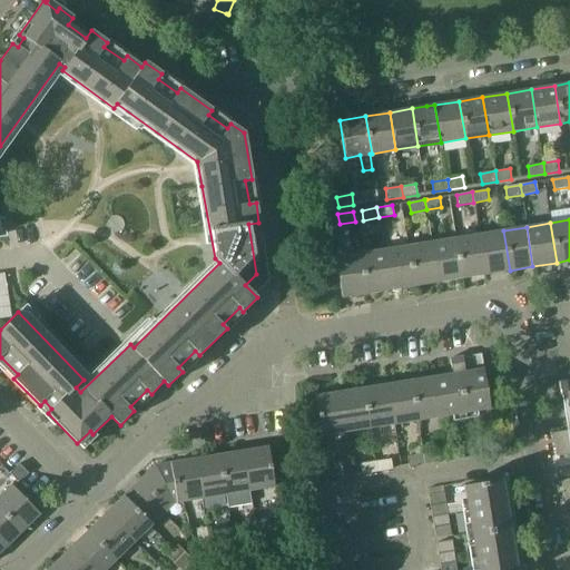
[(485,274),(510,271),(503,231),(479,234),(485,274)]
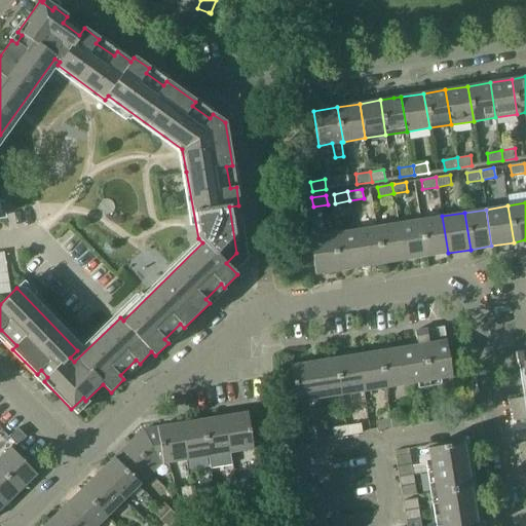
[(425,257),(448,253),(442,216),(419,220),(425,257)]
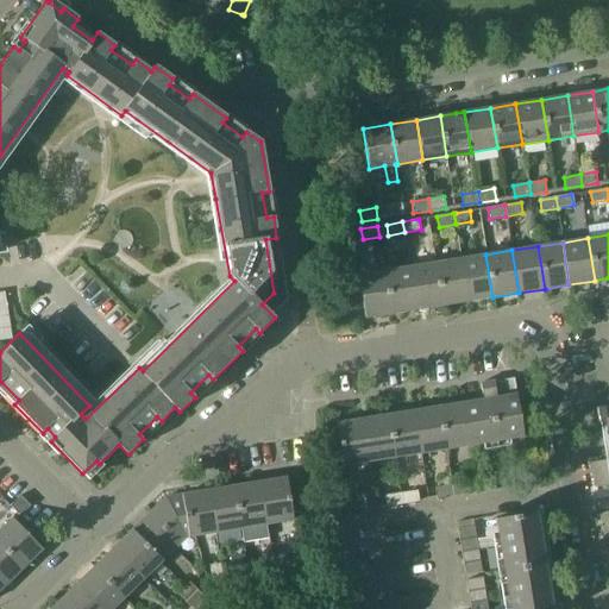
[(468,301),(493,297),(485,255),(460,258),(468,301)]
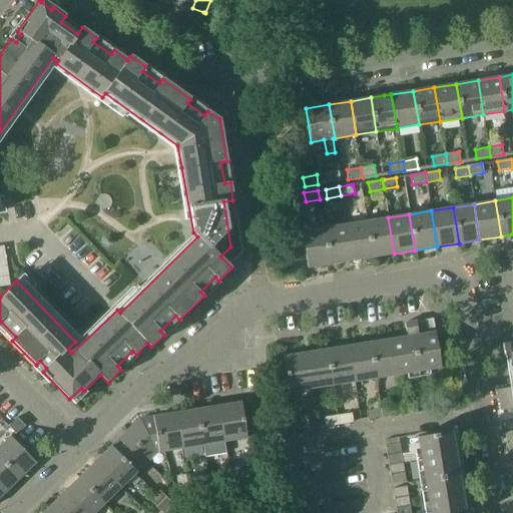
[(372,257),(394,253),(388,217),(366,221),(372,257)]
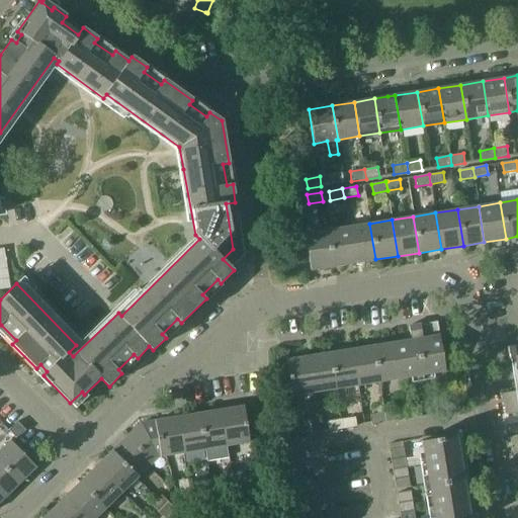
[(375,259),(369,224),(349,227),(355,263),(375,259)]
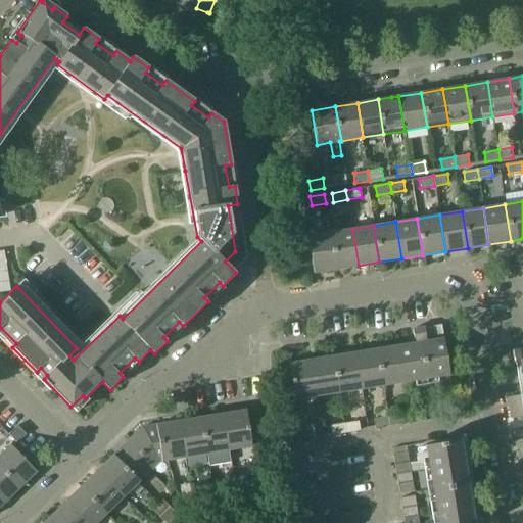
[(336,269),(359,266),(352,229),(330,233),(336,269)]
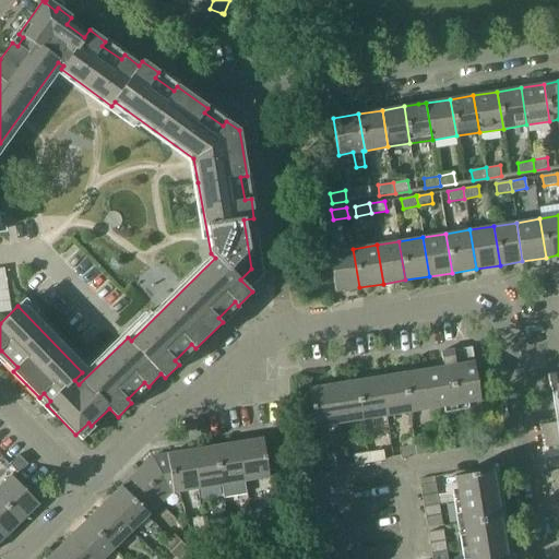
[(359,287),(353,249),(329,252),(334,292),(359,287)]
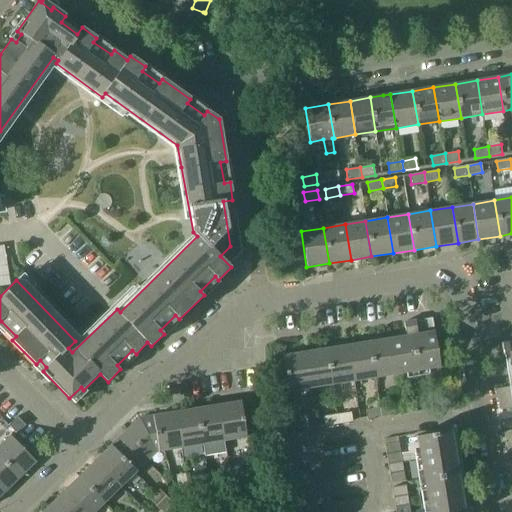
[(4,246),(0,246),(0,286),(10,285),(4,246)]
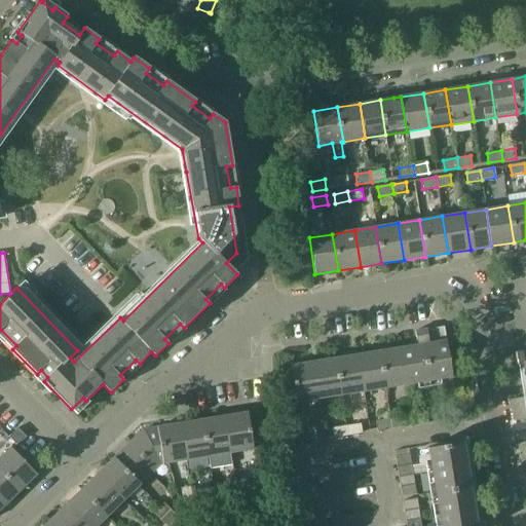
[(418,346),(402,348),(408,385),(459,377),(455,351),(449,352),(445,328),(416,332),(418,346)]
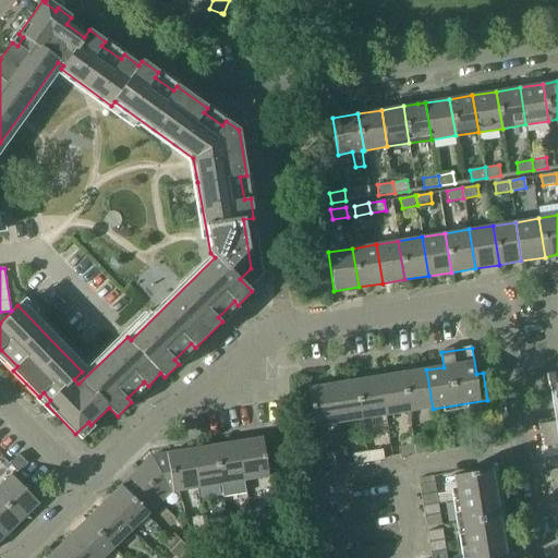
[(426,370),(402,373),(409,412),(433,409),(426,370)]
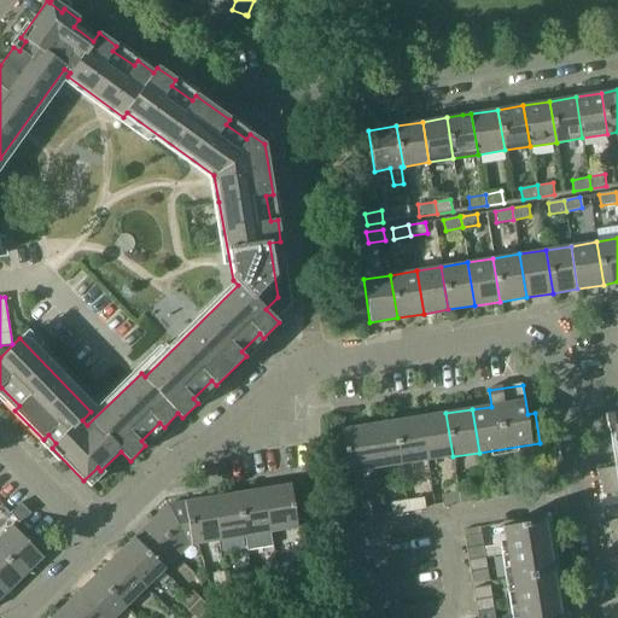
[(617,412),(606,414),(608,430),(614,429),(617,452),(617,466),(600,470),(604,495),(617,493),(617,519),(608,522),(612,548),(617,546),(617,573),(617,582),(617,412)]
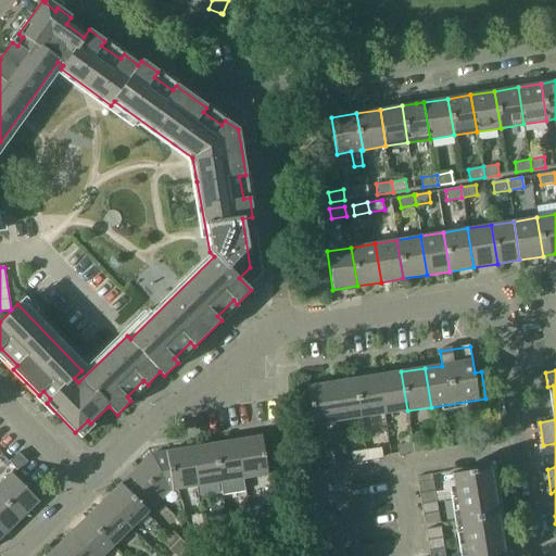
[(401,371),(378,376),(384,414),(407,411),(401,371)]
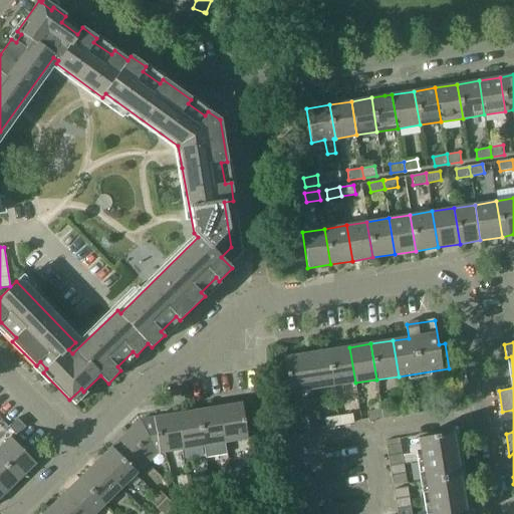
[(349,347),(328,350),(334,387),(355,382),(349,347)]
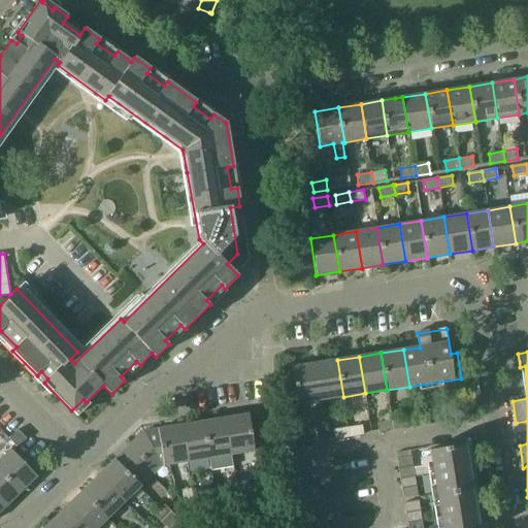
[(337,360),(315,363),(321,400),(343,397),(337,360)]
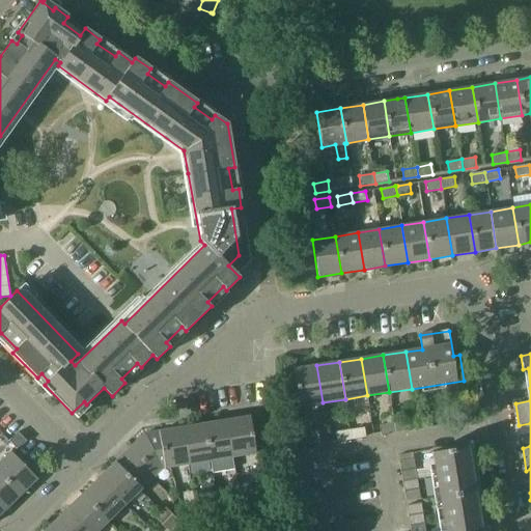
[(300,407),(323,402),(316,365),(294,369),(300,407)]
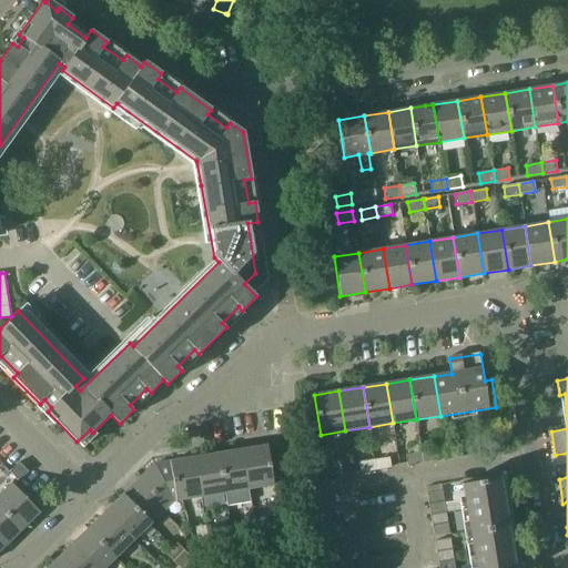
[(242,450),(249,489),(274,486),(267,447),(242,450)]
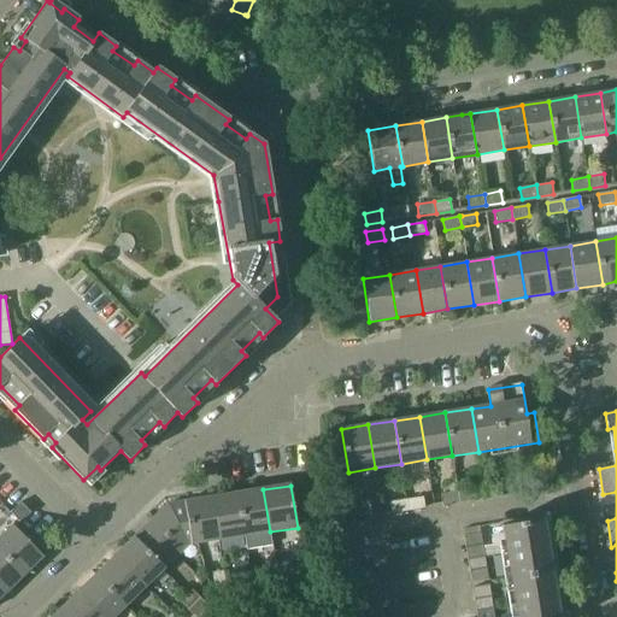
[(503,497),(501,494),(500,486),(485,488),(486,499),(503,497)]
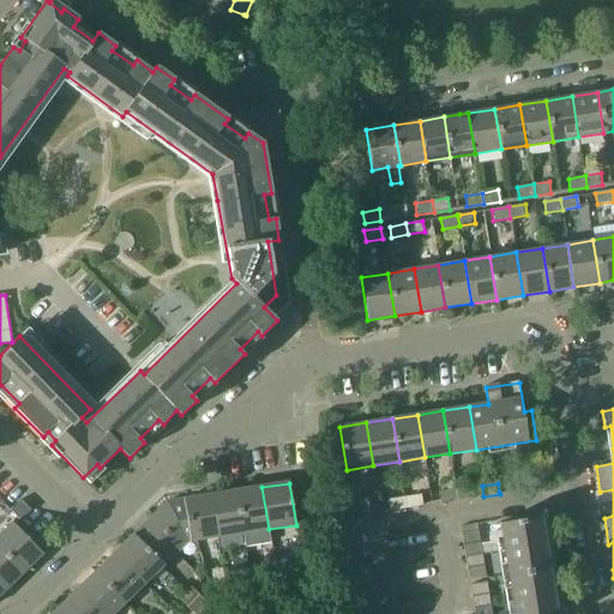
[(262,487),(236,492),(244,534),(269,529),(262,487)]
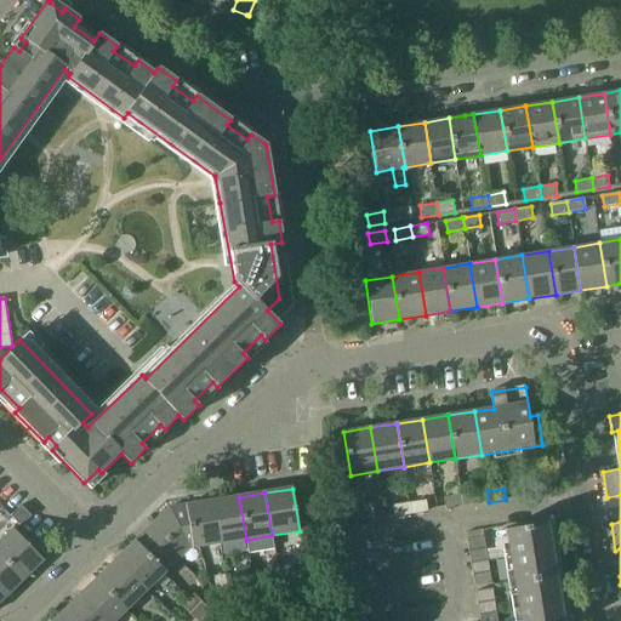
[(478,493),(460,496),(462,507),(479,503),(478,493)]
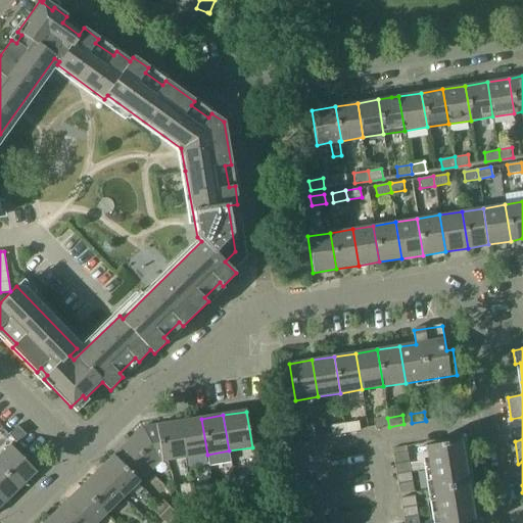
[(376,429),(389,427),(387,418),(374,420),(376,429)]
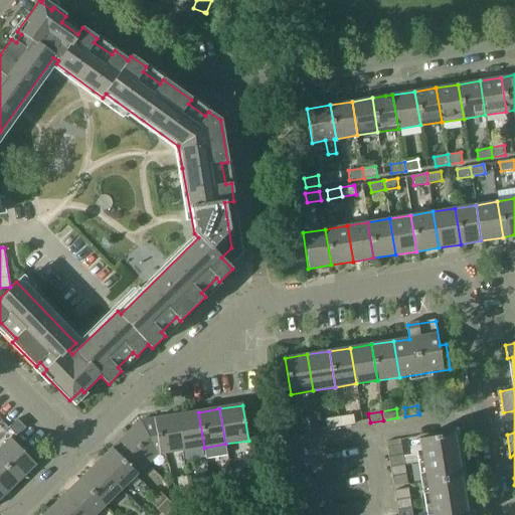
[(177,415),(182,451),(204,448),(198,412),(177,415)]
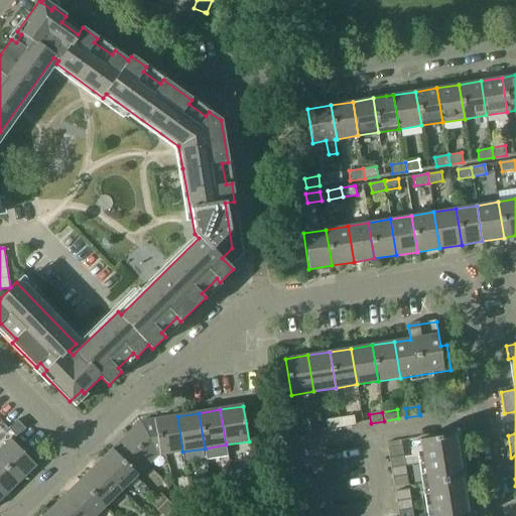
[(177,416),(156,419),(161,455),(182,452),(177,416)]
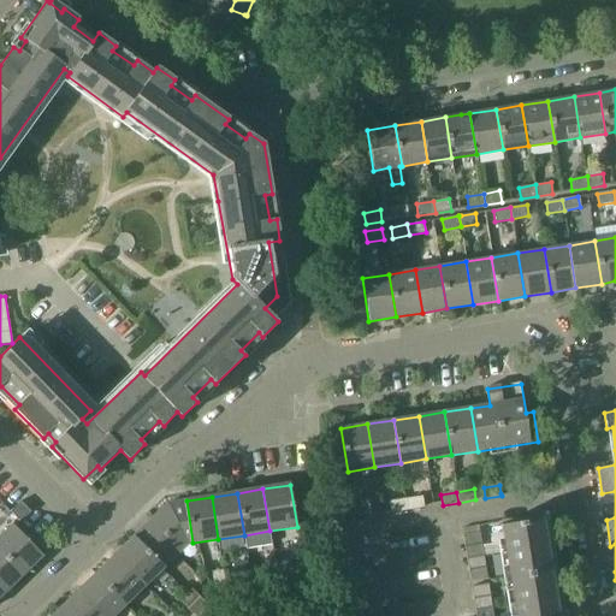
[(422,497),(406,499),(408,510),(424,508),(422,497)]
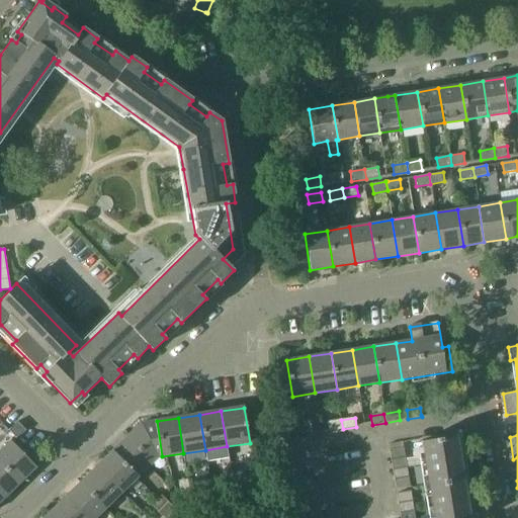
[(329,431),(343,429),(341,420),(328,422),(329,431)]
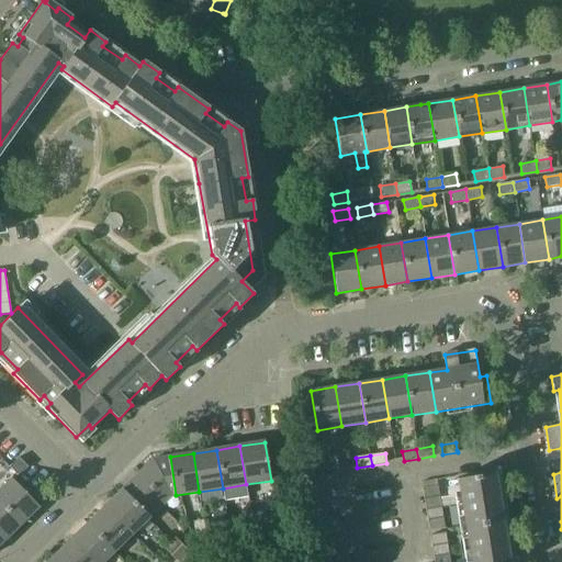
[(20,457),(11,465),(10,467),(19,475),(29,467),(20,457)]
